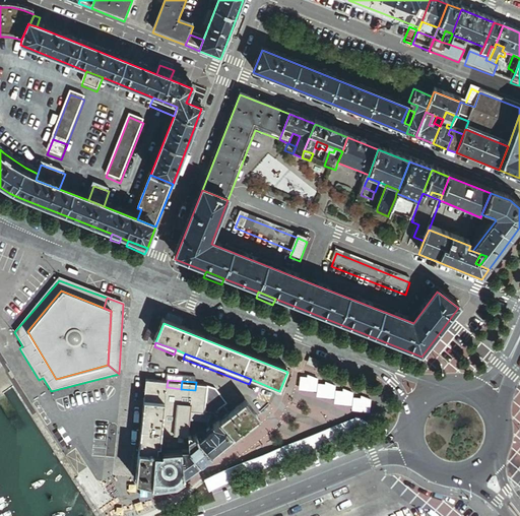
[(311,383),(304,382),(303,390),(318,392),(319,383),(312,381),(311,383)]
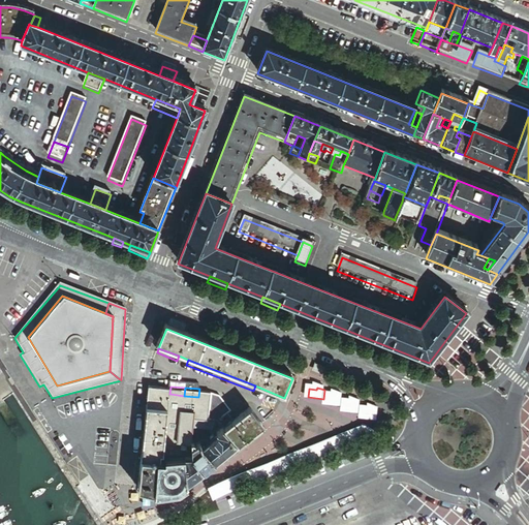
[(309,389),(307,389),(306,401),(322,403),(323,399),(308,397),(309,389)]
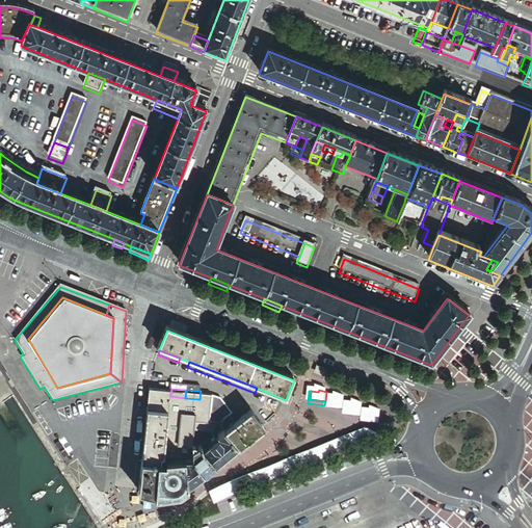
[(264,397),(285,404),(286,400),(266,392),(264,397)]
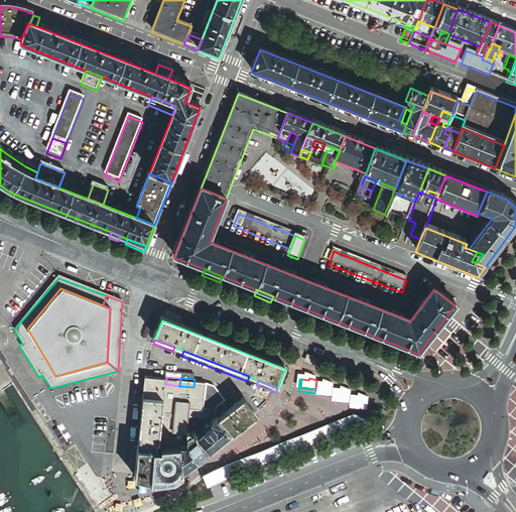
[(165,384),(146,382),(144,402),(164,404),(166,384),(165,384)]
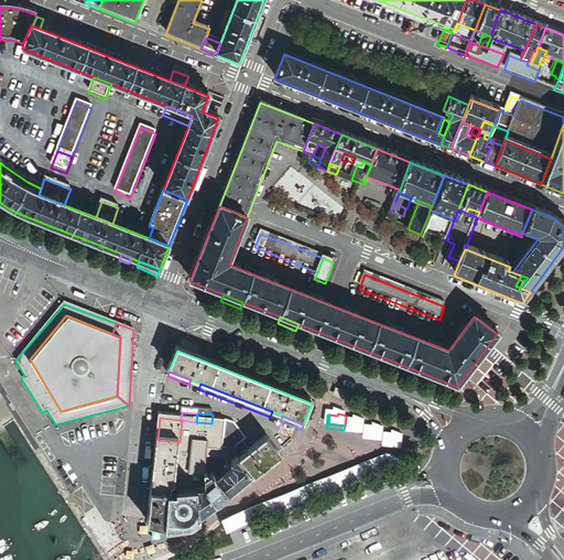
[(221,453),(221,452),(225,424),(212,423),(196,422),(182,420),(180,442),(158,440),(153,483),(177,485),(177,492),(197,491),(204,490),(205,478),(206,467),(207,451),(221,453)]
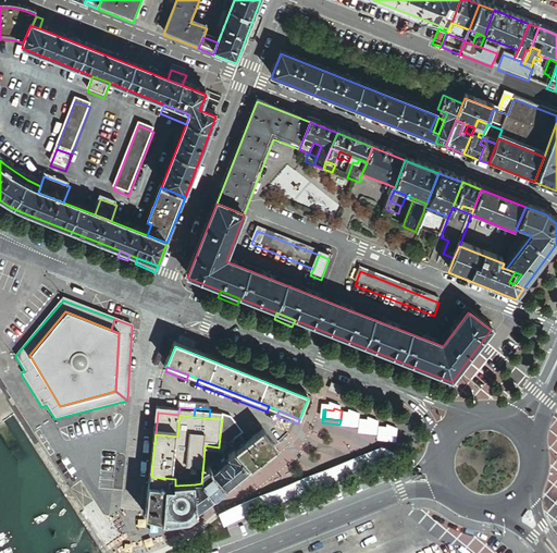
[(351,417),(344,417),(344,425),(359,427),(360,418),(353,415),(351,417)]
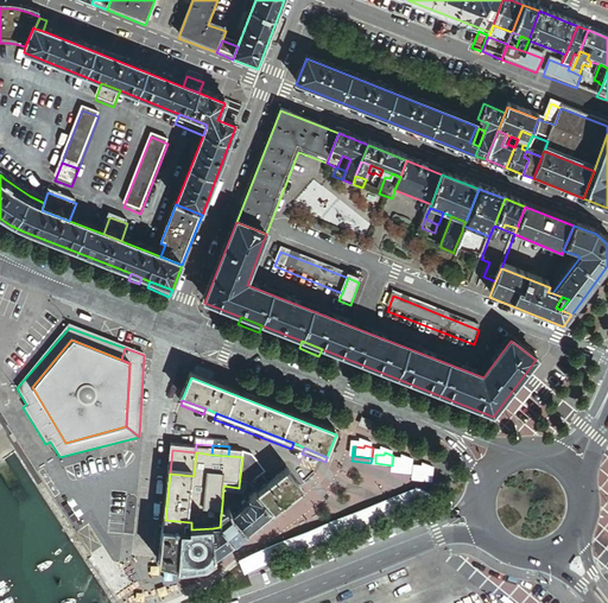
[(375,455),(373,455),(372,469),(392,471),(392,465),(375,463),(375,455)]
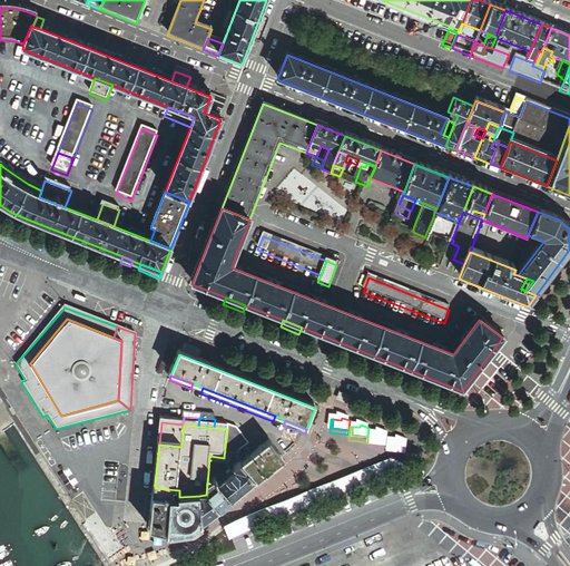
[(237,458),(246,450),(249,448),(237,431),(227,429),(224,457),(234,458),(236,458),(237,458)]
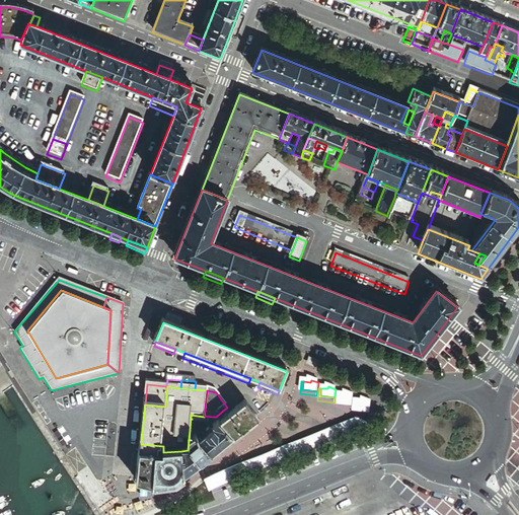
[(345,395),(339,395),(338,402),(352,405),(353,396),(346,393),(345,395)]
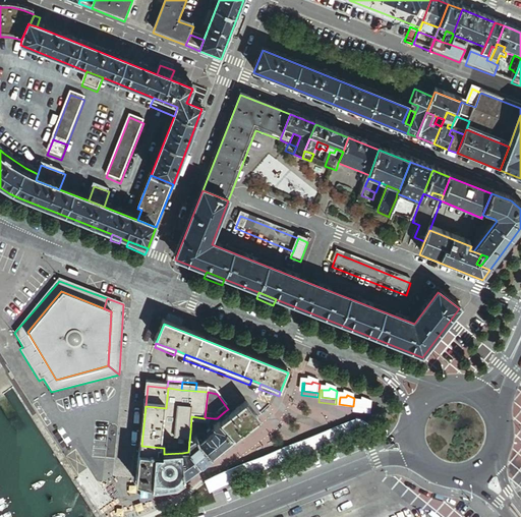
[(340,397),(337,396),(336,409),(353,411),(353,406),(339,404),(340,397)]
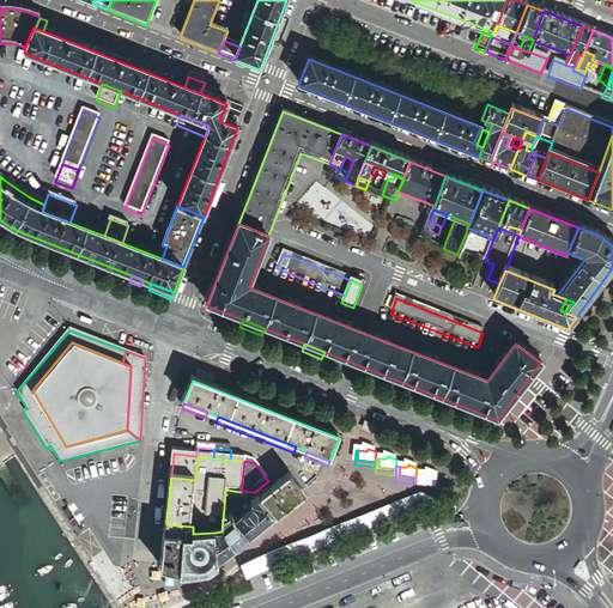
[(428,475),(420,474),(419,484),(436,486),(437,476),(429,473),(428,475)]
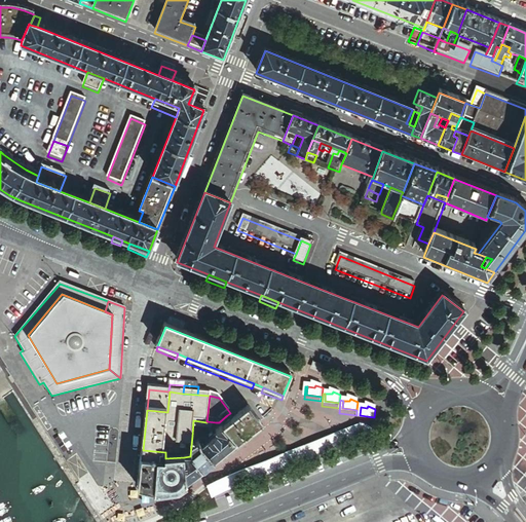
[(361,407),(359,407),(357,420),(374,421),(374,417),(360,415),(361,407)]
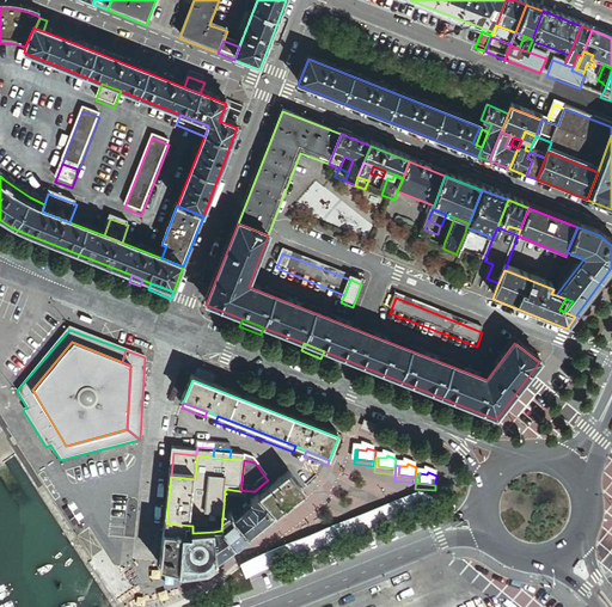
[(275,519),(305,495),(291,477),(271,491),(261,500),(275,519)]
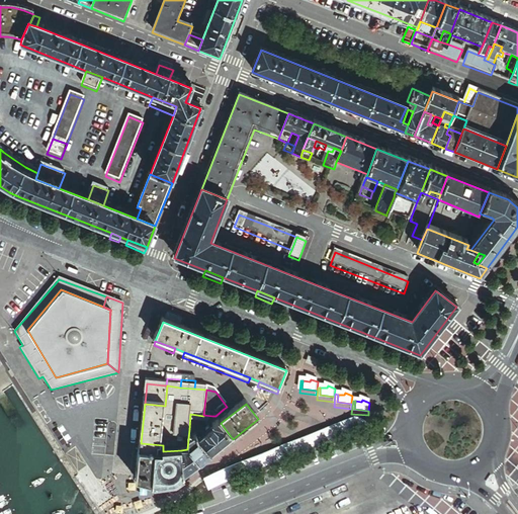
[(219,421),(221,423),(230,416),(224,409),(216,416),(214,416),(219,421)]
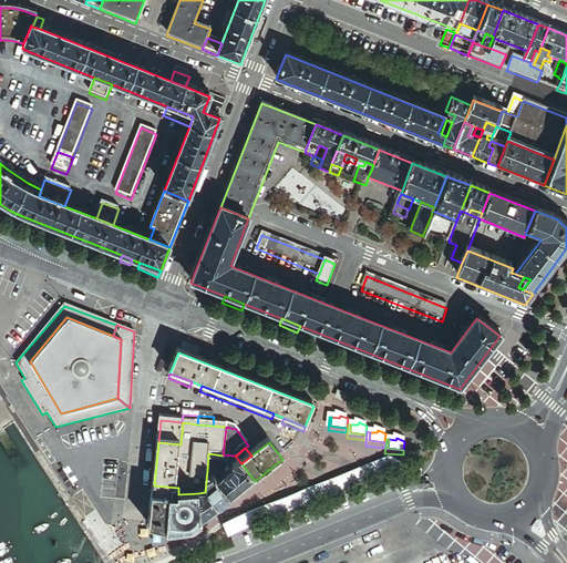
[(227,468),(233,456),(223,454),(223,456),(208,453),(207,470),(227,468)]
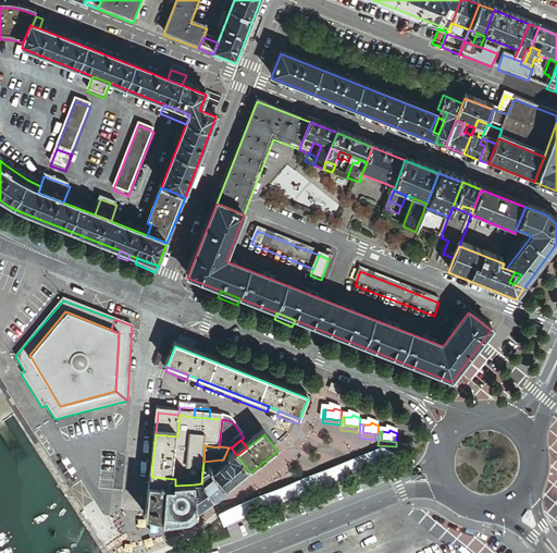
[(224,463),(225,465),(231,461),(230,458),(235,453),(231,447),(229,447),(223,459),(221,465),(224,463)]
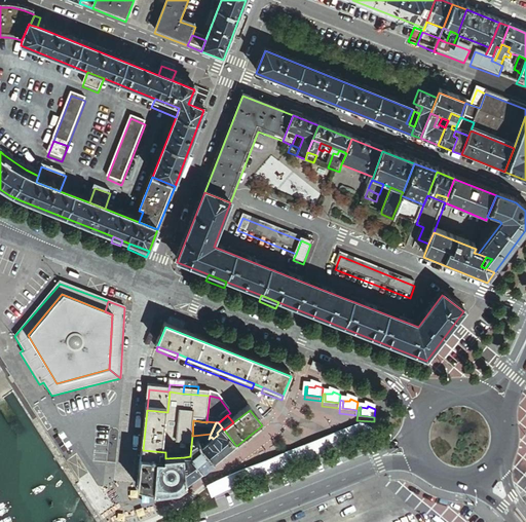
[(215,462),(236,446),(224,430),(222,427),(217,433),(218,435),(213,439),(210,441),(202,447),(215,462)]
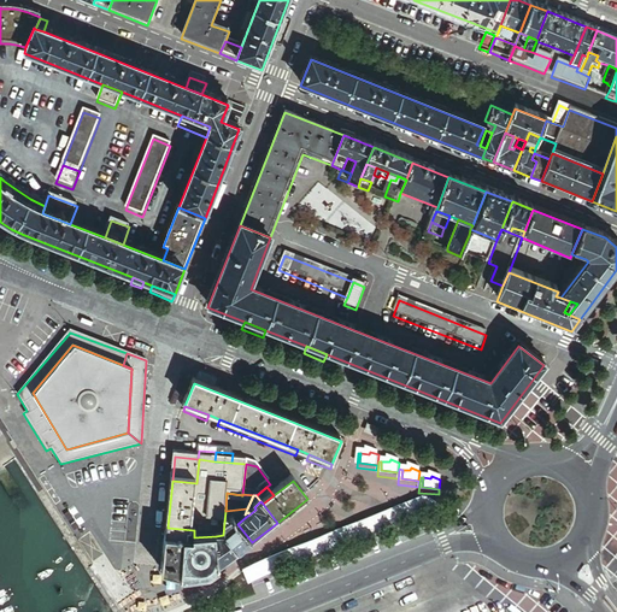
[(419,507),(423,517),(441,510),(432,504),(423,501),(242,574),(247,587),(257,583),(253,575),(300,555),(305,553),(352,535),(356,533),(419,507)]
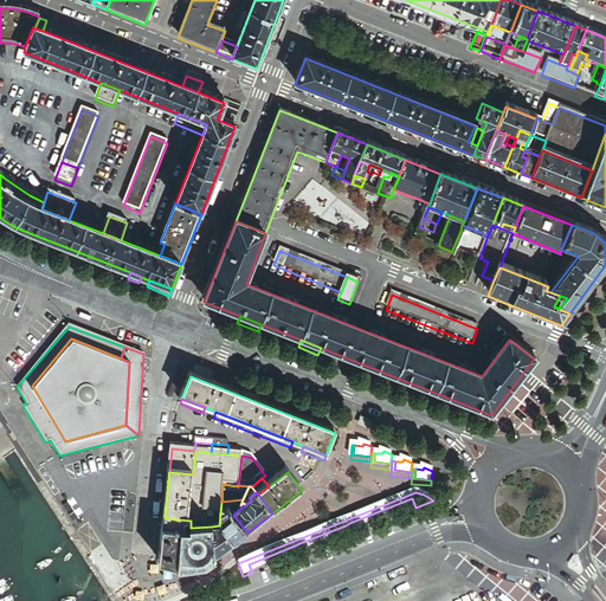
[(412,498),(349,523),(353,532),(416,508),(412,498)]
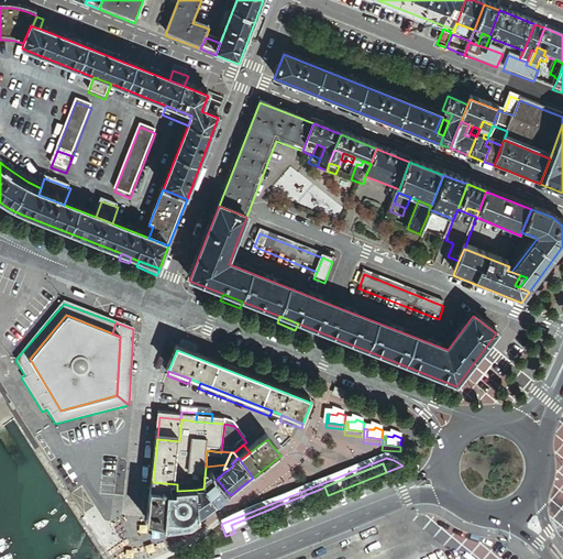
[(224,472),(228,470),(227,468),(223,470),(213,477),(214,480),(217,479),(224,472)]
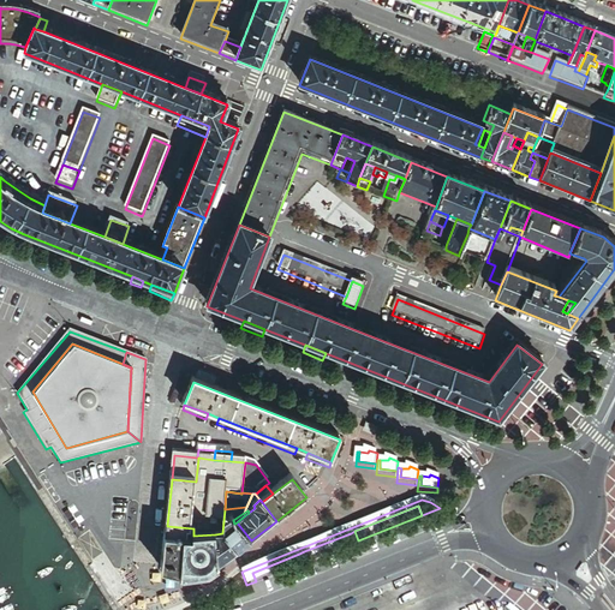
[(226,521),(224,521),(222,533),(237,552),(251,540),(237,522),(234,524),(233,520),(227,524),(226,521)]
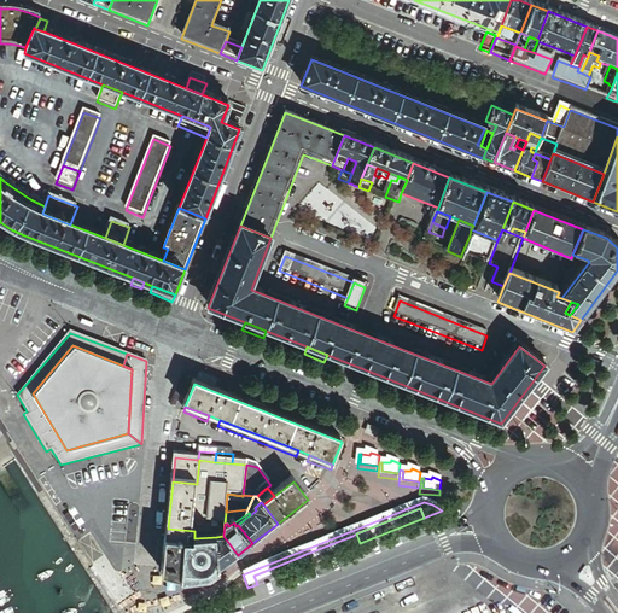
[(194,542),(194,538),(194,531),(168,529),(167,541),(185,542),(194,542)]
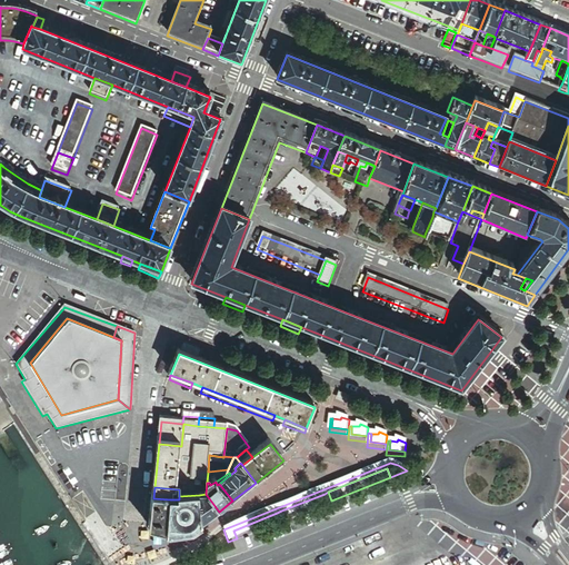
[(219,512),(206,494),(199,495),(201,525),(219,512)]
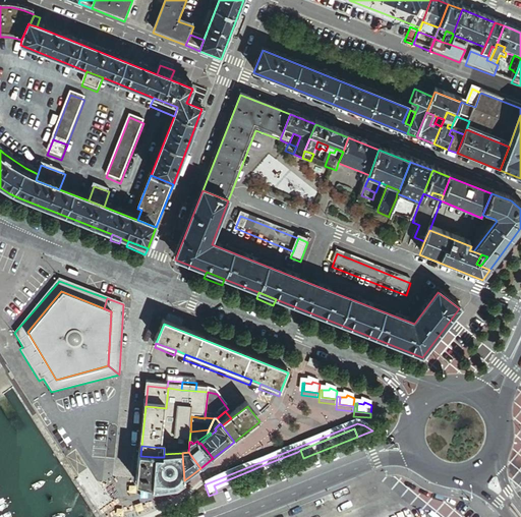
[(297,452),(257,467),(261,475),(300,459),(297,452)]
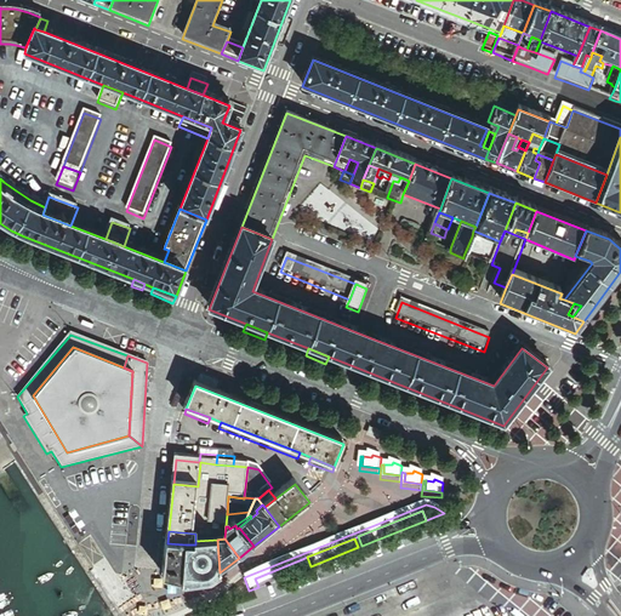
[(220,572),(217,540),(195,541),(195,545),(186,545),(183,569),(183,583),(211,580),(220,572)]
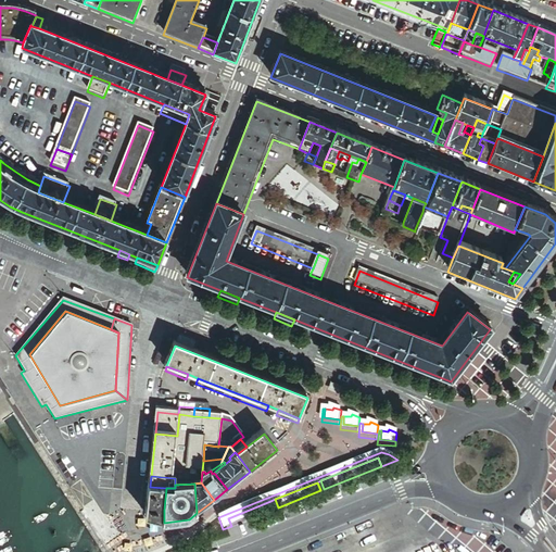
[(164,510),(166,488),(150,487),(147,518),(164,523),(164,510)]
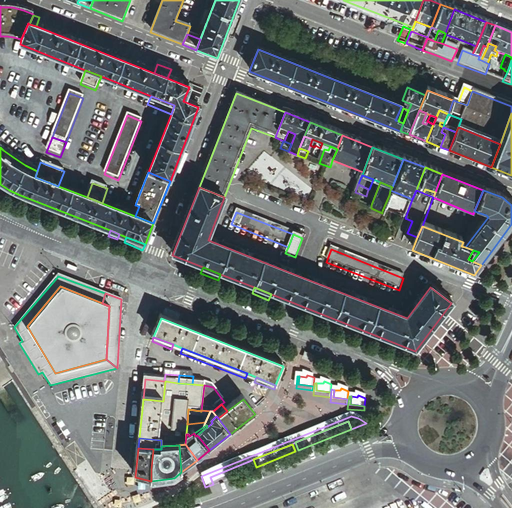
[(249,461),(210,477),(213,484),(252,468),(249,461)]
